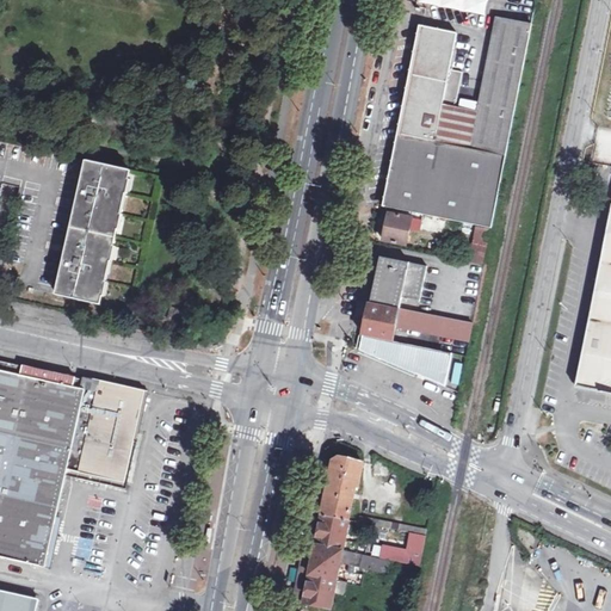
[(485,0),(420,0),(420,2),(486,17),(489,1),(485,0)]
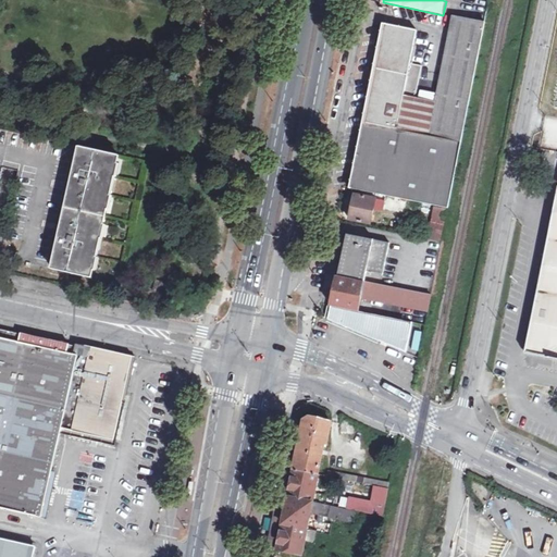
[(459,8),(457,15),(485,22),(487,13),(459,8)]
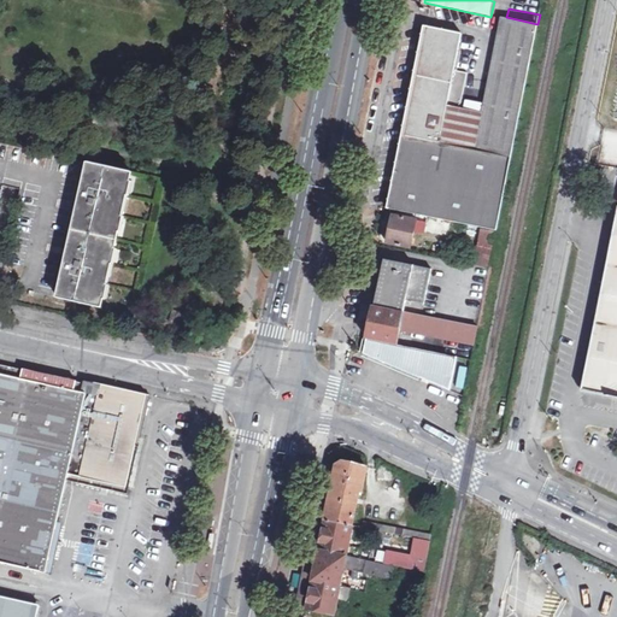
[(497,230),(538,24),(506,17),(503,17),(483,112),(460,107),(468,72),(454,70),(463,34),(424,25),(415,71),(406,117),(388,209),(405,212),(421,215),(497,230)]
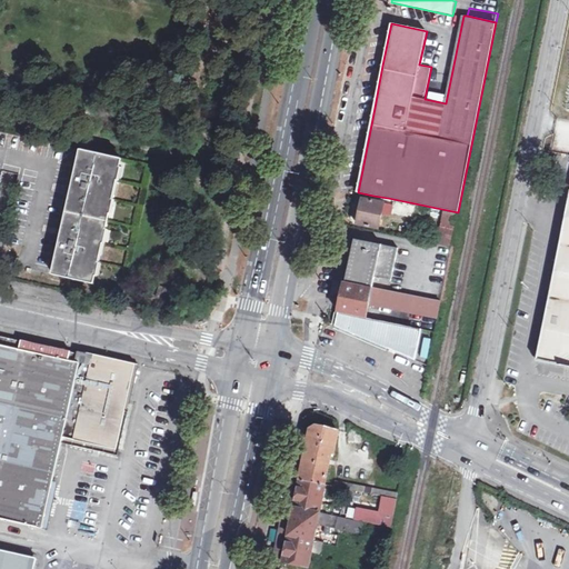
[(92,283),(95,276),(92,275),(102,229),(105,230),(109,213),(106,212),(117,167),(119,167),(121,159),(81,150),(53,275),(92,283)]
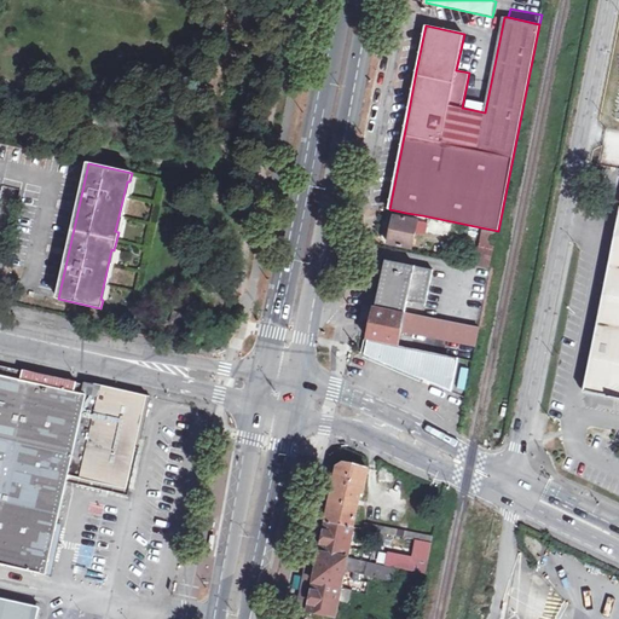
[(421,223),(422,215),(406,213),(405,219),(395,218),(392,230),(389,243),(412,248),(417,223),(421,223)]
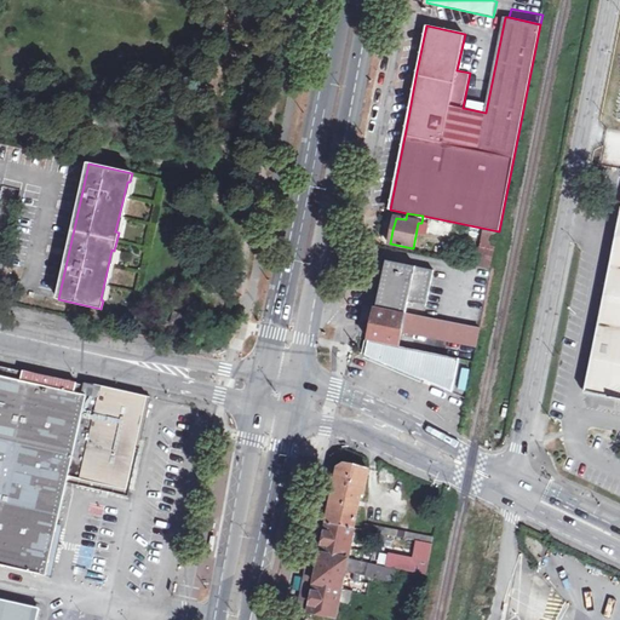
[(619,399),(619,214),(618,225),(586,392),(619,399)]
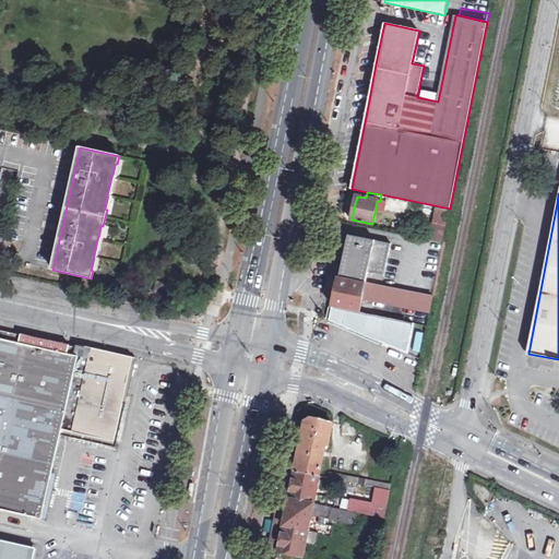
[(437,207),(430,237),(443,240),(449,210),(437,207)]
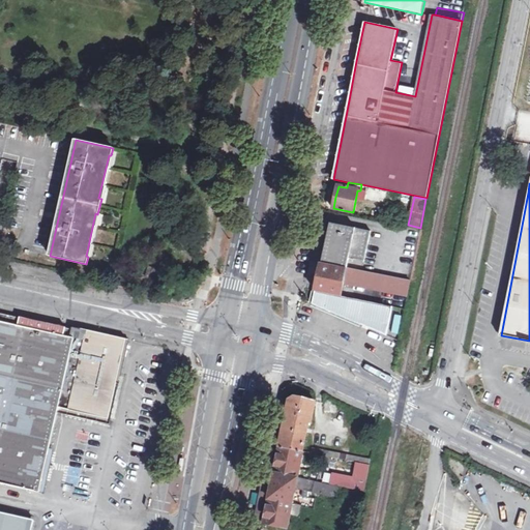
[(326,243),(322,263),(348,268),(350,258),(364,261),(371,231),(330,223),(326,243)]
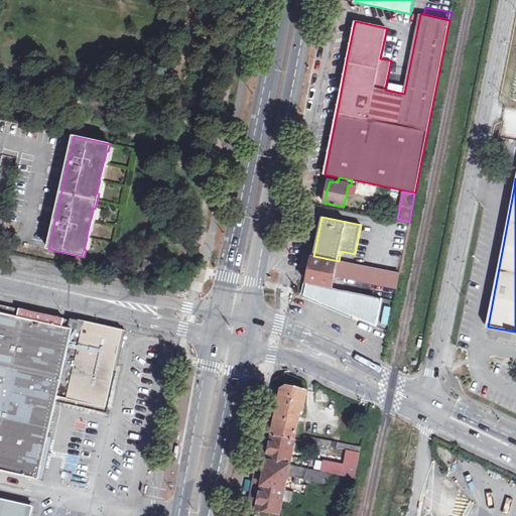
[(400,273),(339,261),(313,256),(310,270),(307,283),(319,286),(332,288),(335,275),(397,288),(400,273)]
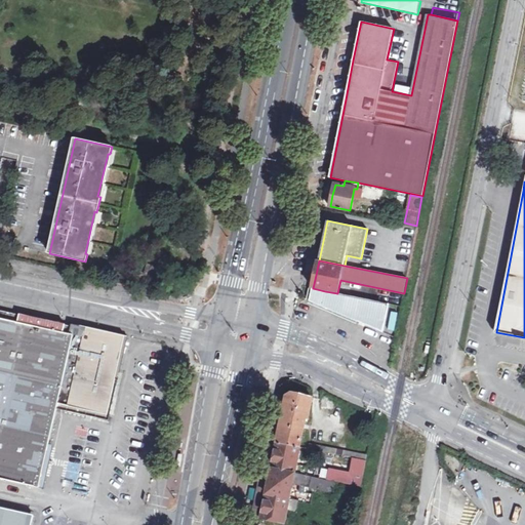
[(155,277),(157,267),(147,265),(145,275),(155,277)]
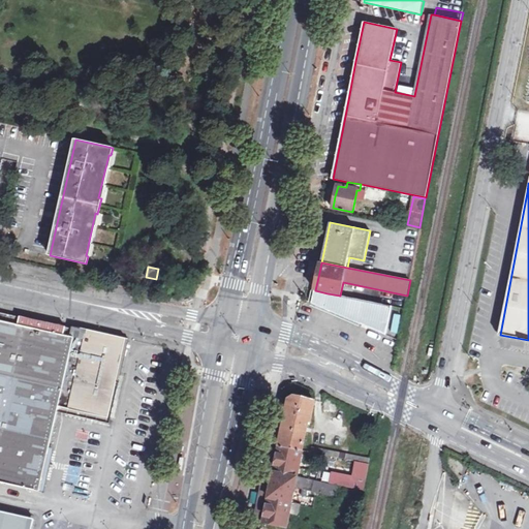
[(391,307),(340,296),(328,293),(315,290),(312,303),(384,336),(391,307)]
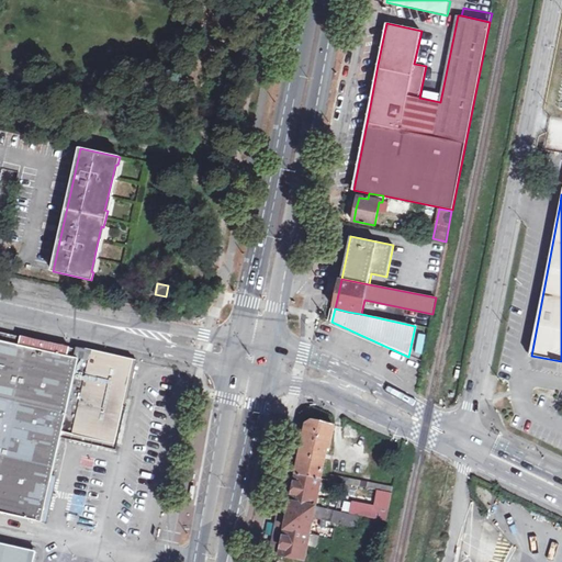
[(0,340),(41,350),(43,343),(0,332),(0,340)]
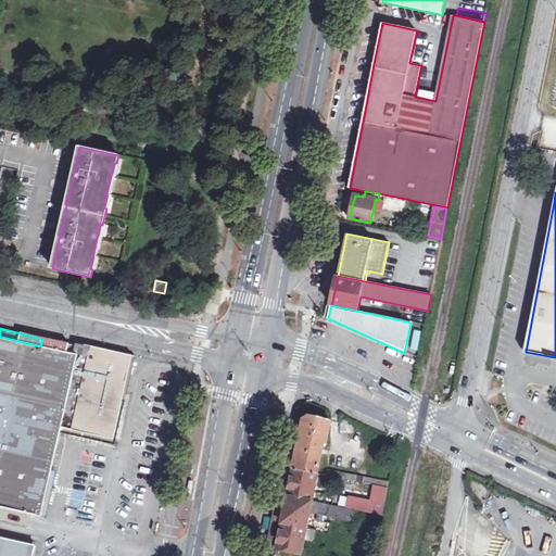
[(58,444),(61,432),(79,356),(74,355),(76,346),(42,339),(40,346),(0,337),(0,506),(37,515),(47,470),(53,444),(58,444)]
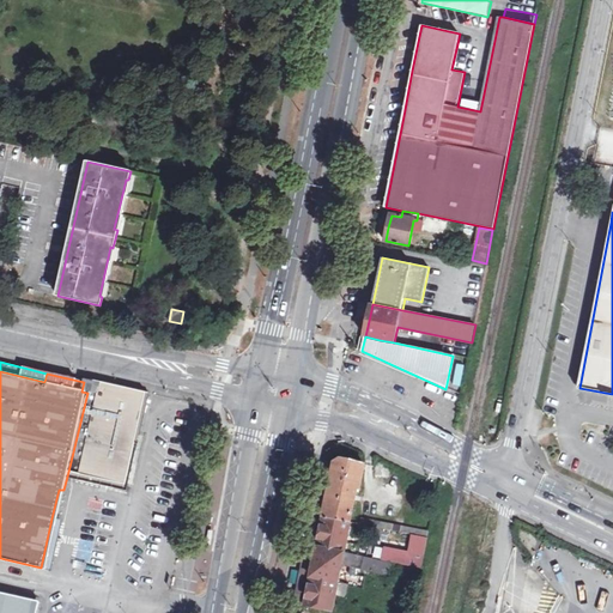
[(87,393),(67,477),(113,487),(128,491),(150,393),(84,378),(84,382),(82,392),(87,393)]
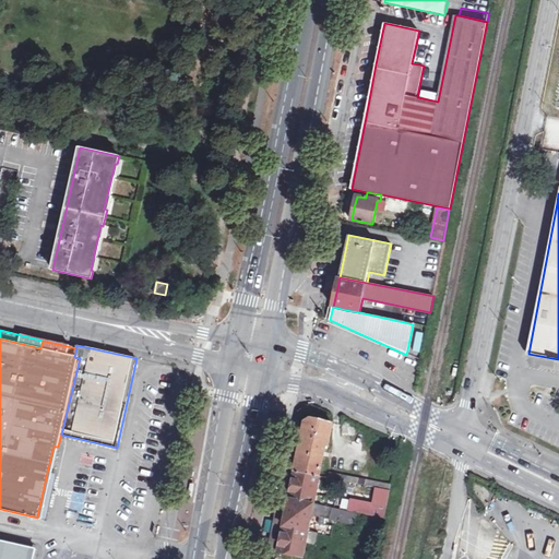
[(301,445),(296,471),(320,476),(328,443),(330,444),(334,423),(310,417),(307,419),(301,445)]
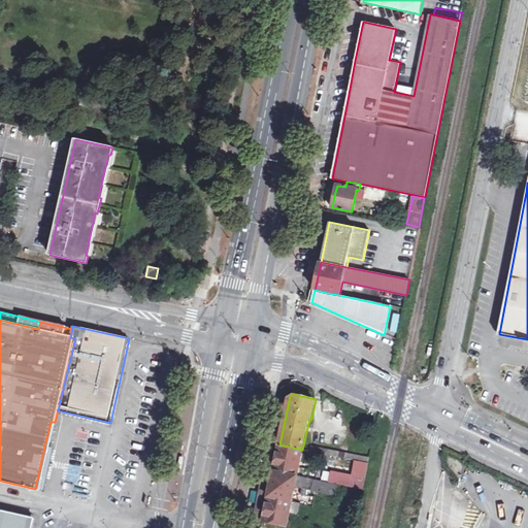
[(339,401),(335,398),(330,396),(325,396),(324,409),(330,409),(335,411),(339,401)]
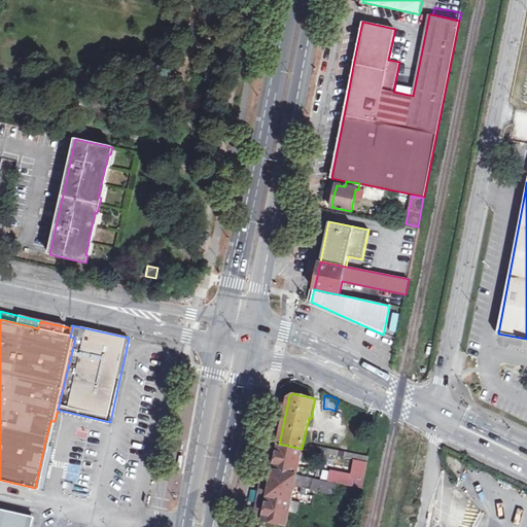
[(254,398),(249,419),(253,420),(258,398),(254,398)]
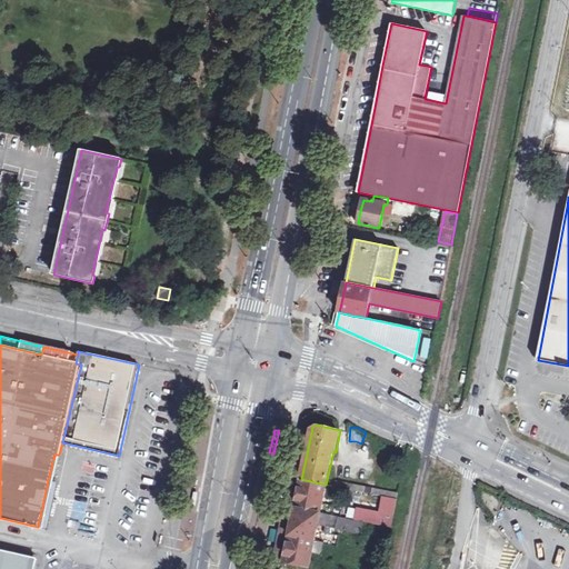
[(55,455),(48,481),(52,482),(59,455),(55,455)]
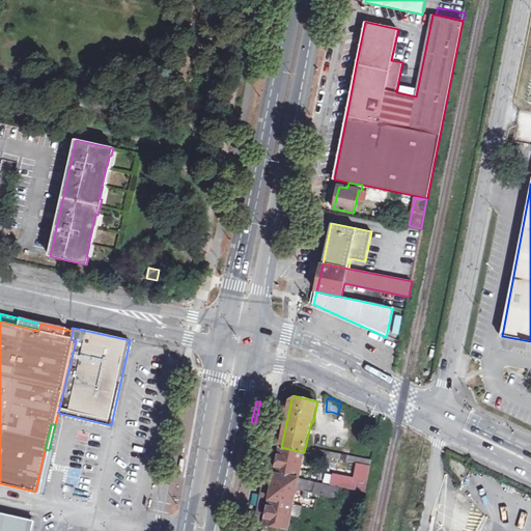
[(278,459),(276,472),(299,477),(304,452),(281,447),(278,459)]
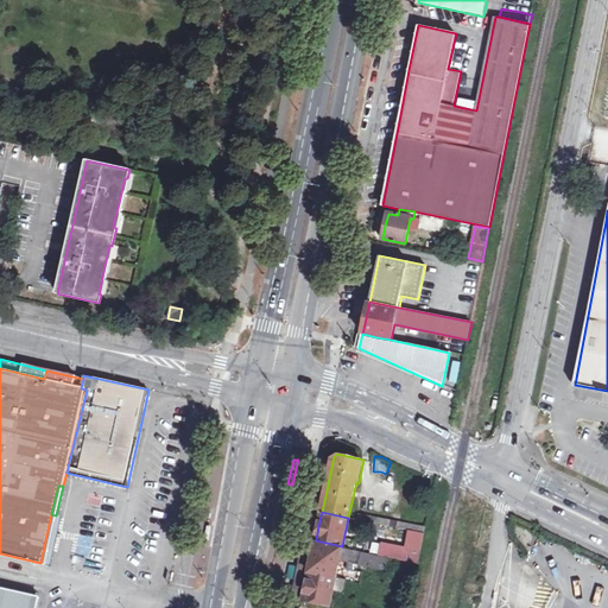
[(391,527),(410,531),(424,533),(425,526),(359,513),(358,520),(372,523),(391,527)]
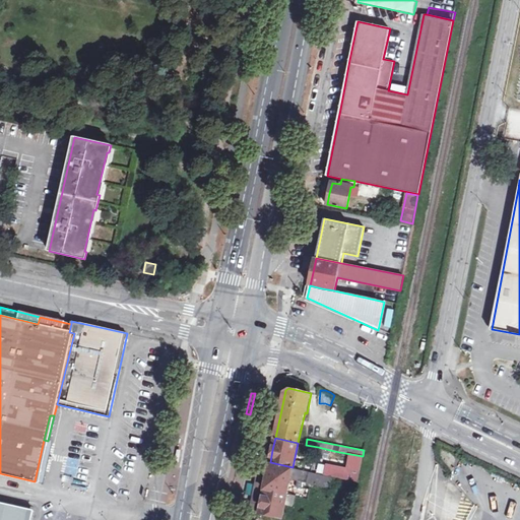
[(48,441),(44,440),(35,481),(43,483),(52,442),(48,441)]
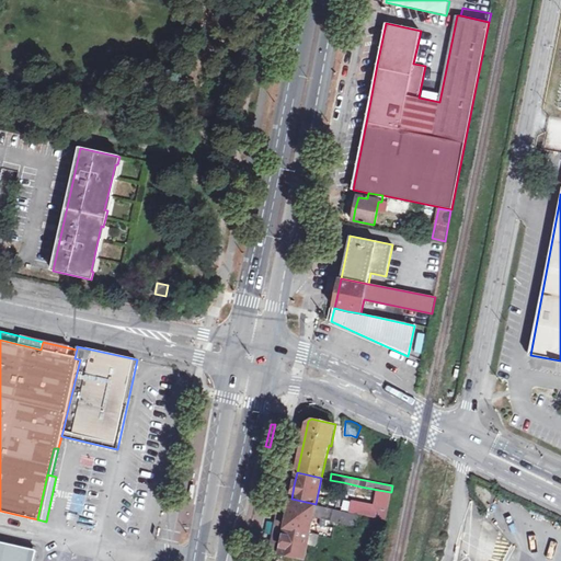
[(359,493),(361,487),(343,482),(342,490),(359,493)]
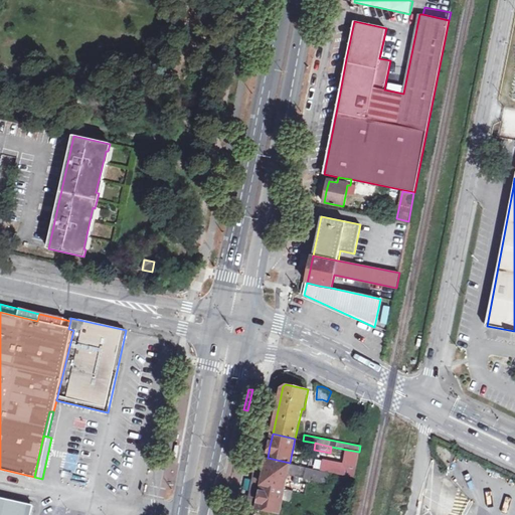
[(354,477),(359,452),(347,450),(344,467),(324,463),(322,470),(354,477)]
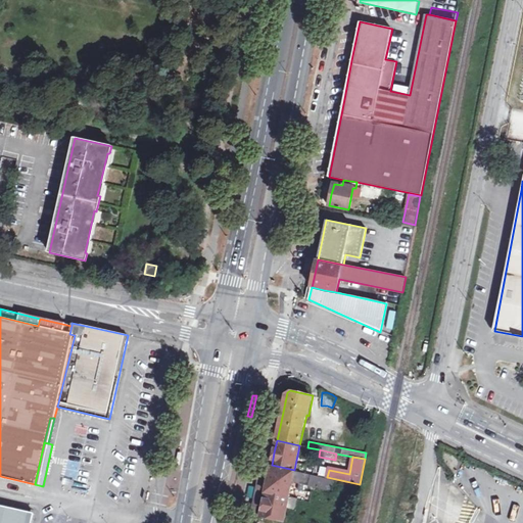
[(327,477),(294,470),(272,465),(265,464),(260,480),(256,503),(253,516),(284,522),(286,509),(295,511),(297,500),(288,497),(292,482),(299,484),(298,489),(304,490),(305,485),(332,491),(334,481),(327,479),(327,477)]
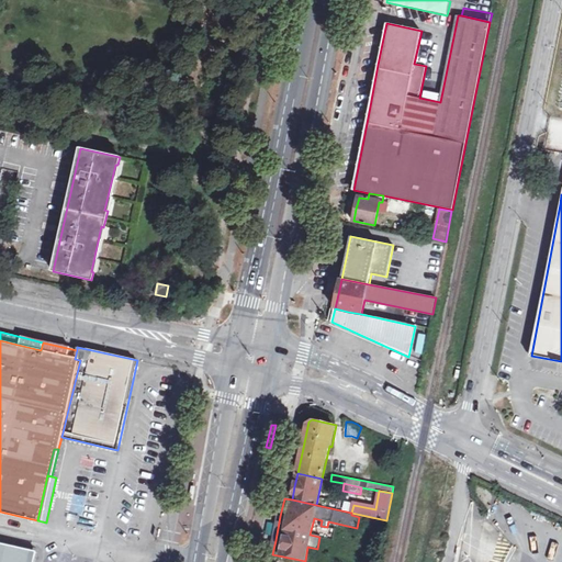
[(33,561),(36,551),(0,543),(0,548),(30,555),(27,561),(33,561)]
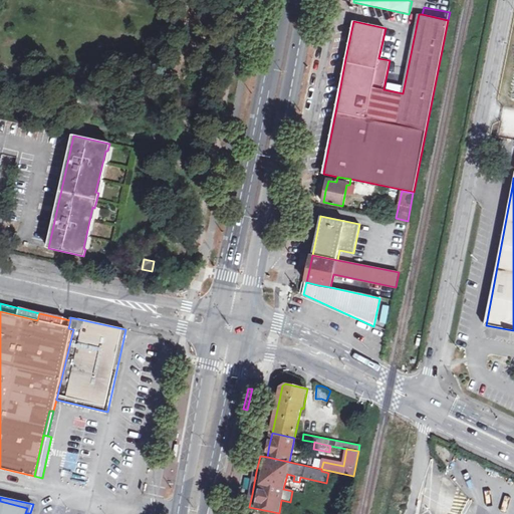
[(0,513),(25,513),(27,508),(0,501),(0,513)]
